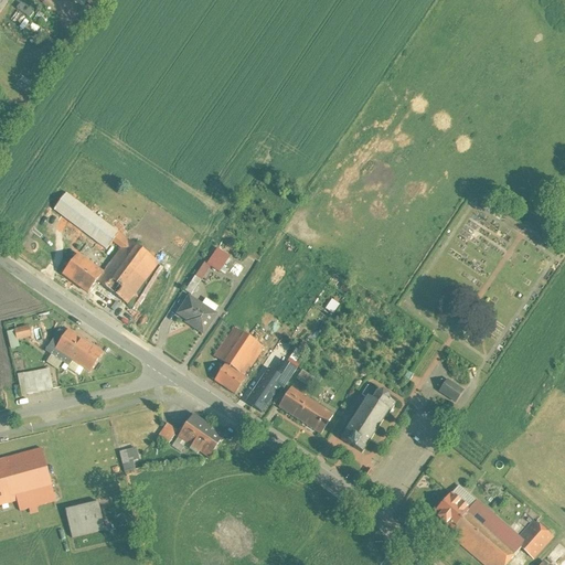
[(78,256),(62,278),(87,296),(97,283),(128,306),(159,263),(65,194),(52,212),(106,252),(112,244),(120,249),(103,274),(78,256)]
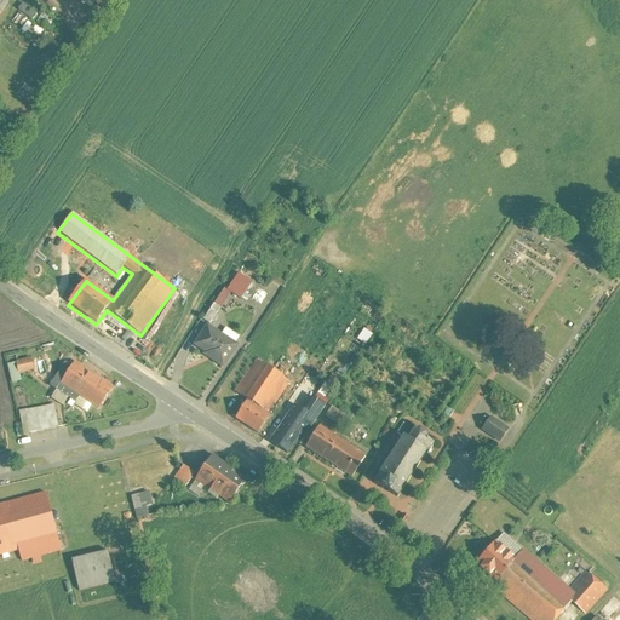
[(251,282),(239,274),(227,290),(240,299),(251,282)]
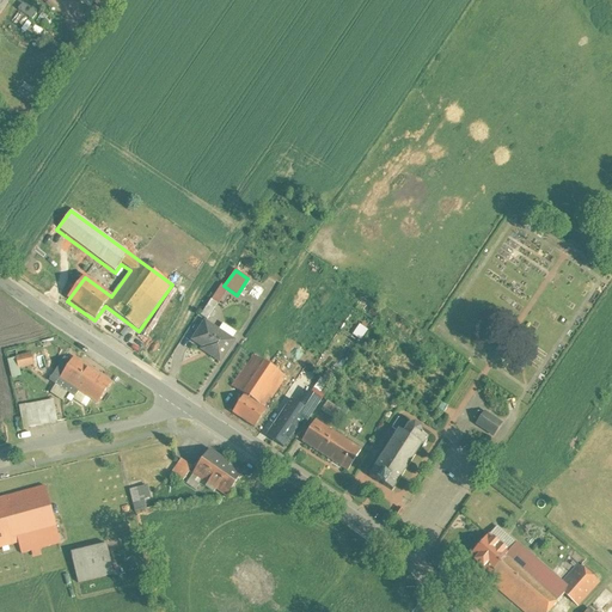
[(221,285),(200,316),(206,319),(227,289),(221,285)]
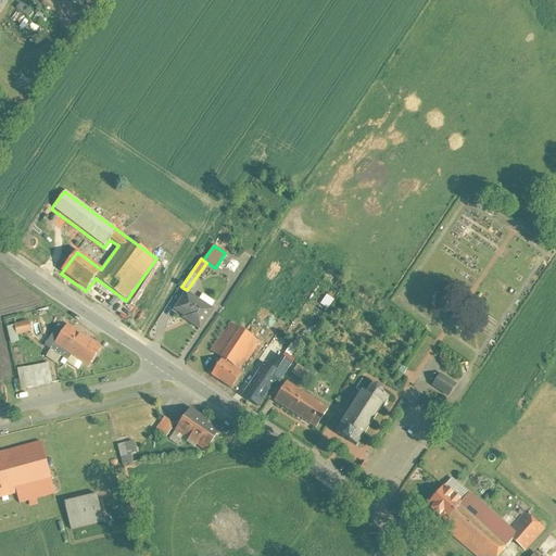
[(173,308),(184,315),(181,318),(199,330),(201,327),(213,310),(185,291),(173,308)]
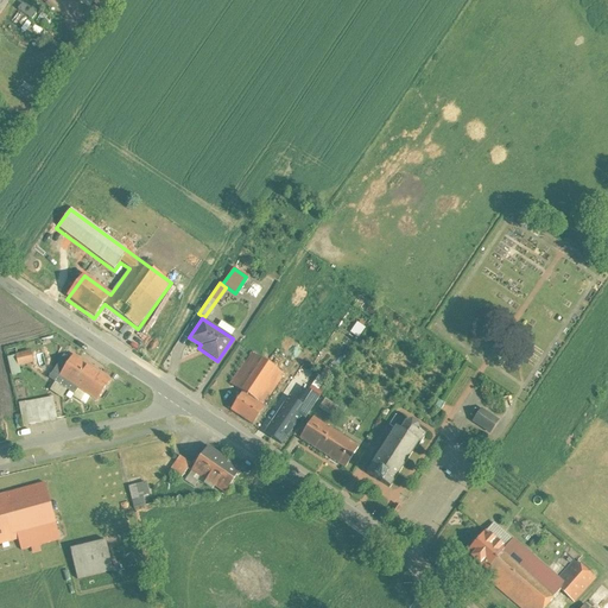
[(16,355),(18,367),(31,365),(29,353),(16,355)]
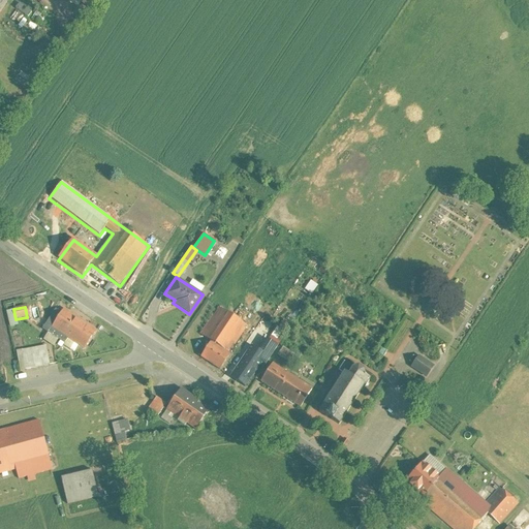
[(218,369),(228,353),(248,327),(219,307),(200,334),(211,341),(199,355),(218,369)]
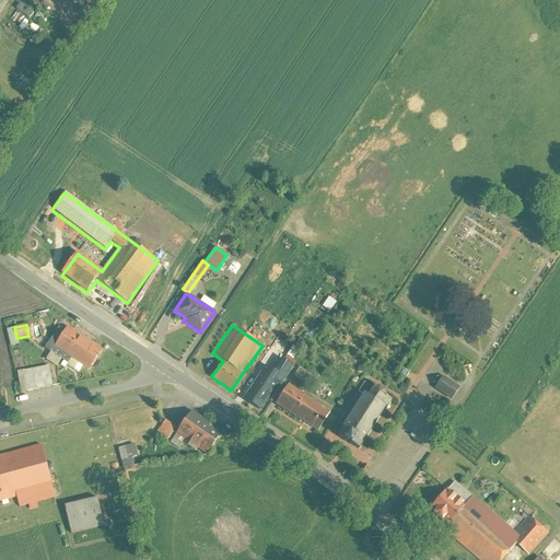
[(68,364),(71,359),(89,371),(103,350),(68,327),(65,331),(58,327),(44,348),(68,364)]
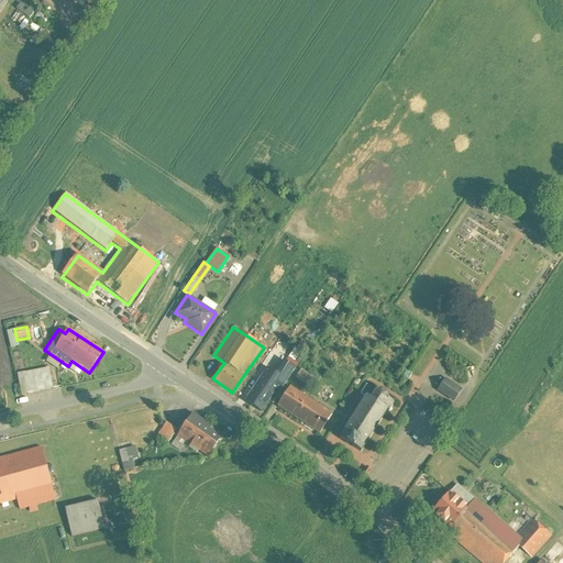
[(296,368),(285,361),(277,373),(288,381),(296,368)]
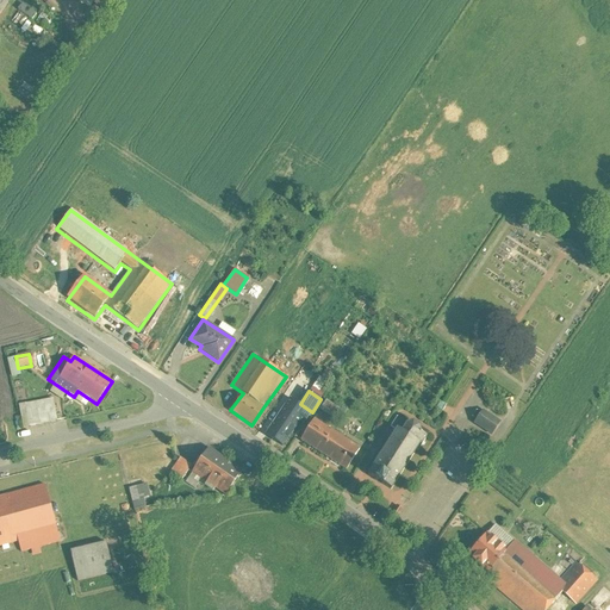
[(261,433),(282,448),(309,411),(287,396),(261,433)]
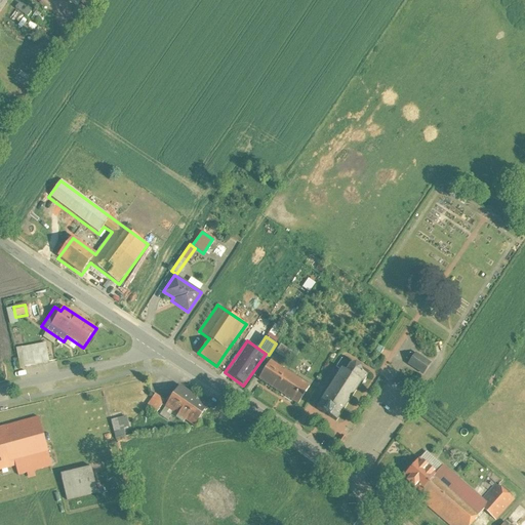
[(49,364),(45,344),(15,350),(19,369),(49,364)]
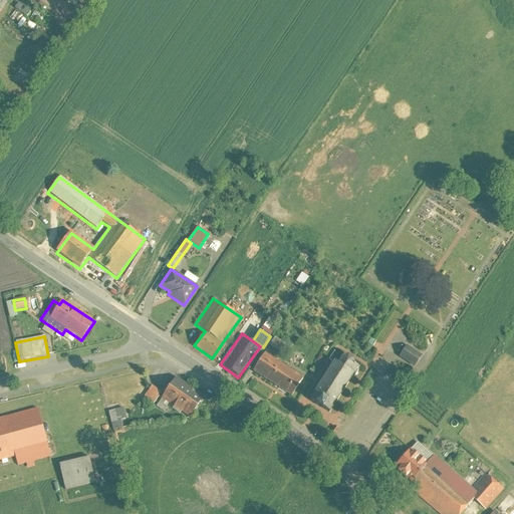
[(419,356),(405,346),(398,356),(412,366),(419,356)]
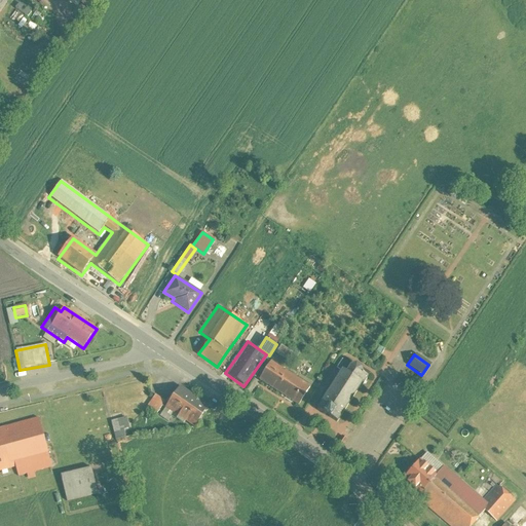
[(271,362),(259,380),(298,406),(310,387),(271,362)]
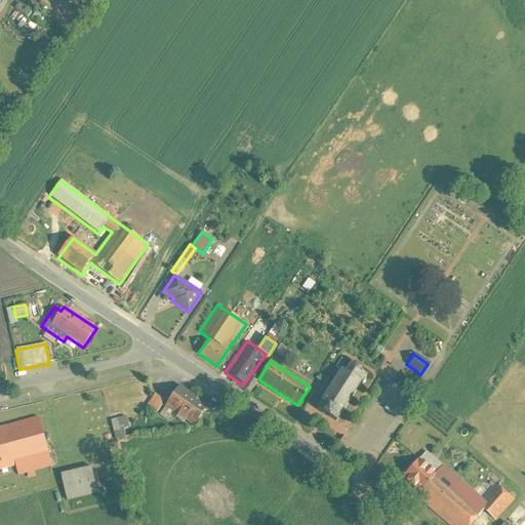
[(315,409),(334,420),(359,380),(339,369),(315,409)]
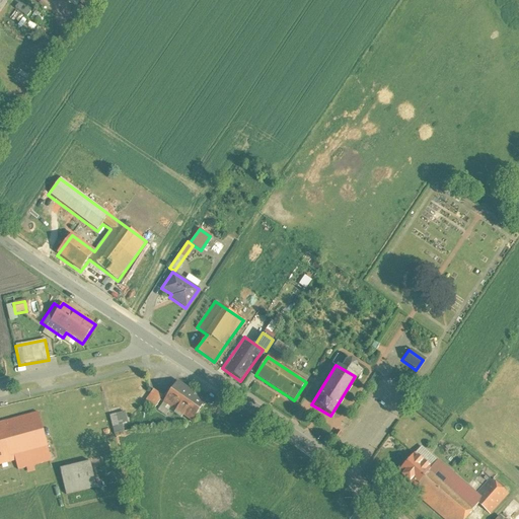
[(190,423),(206,400),(178,380),(162,402),(190,423)]
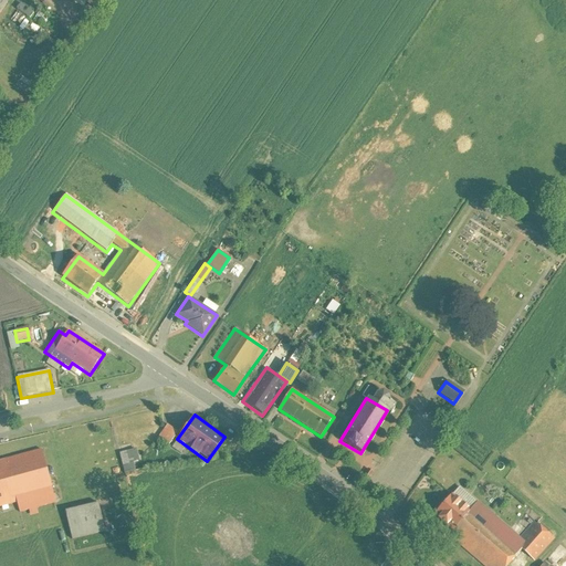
[(179,432),(168,425),(159,437),(170,444),(179,432)]
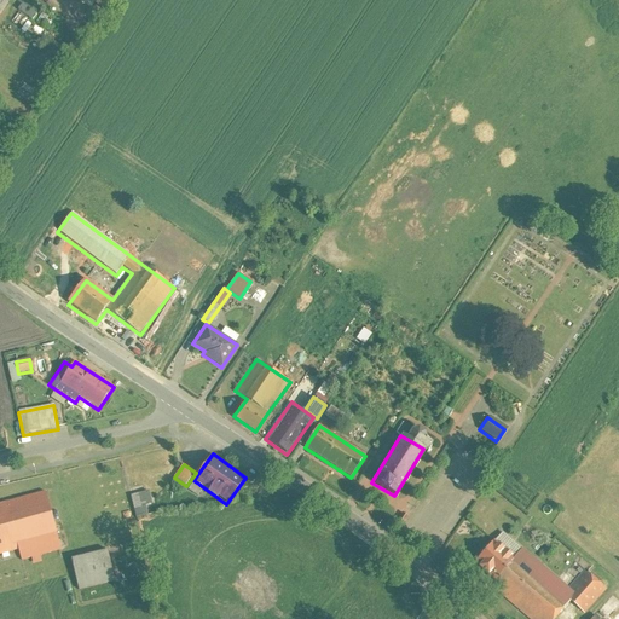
[(149,491),(131,495),(134,509),(152,504),(149,491)]
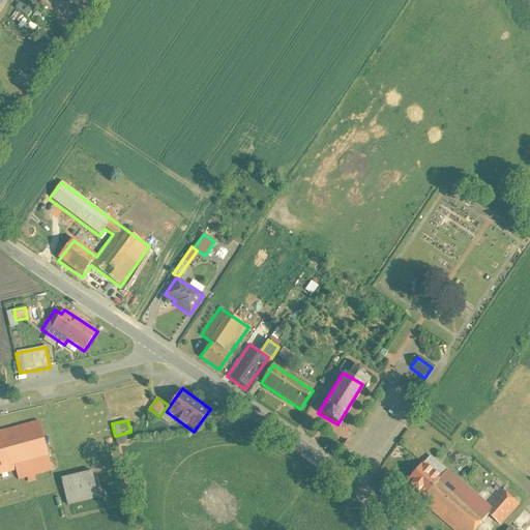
[(52,470),(49,461),(38,421),(0,431),(0,473),(16,470),(18,479),(52,470)]
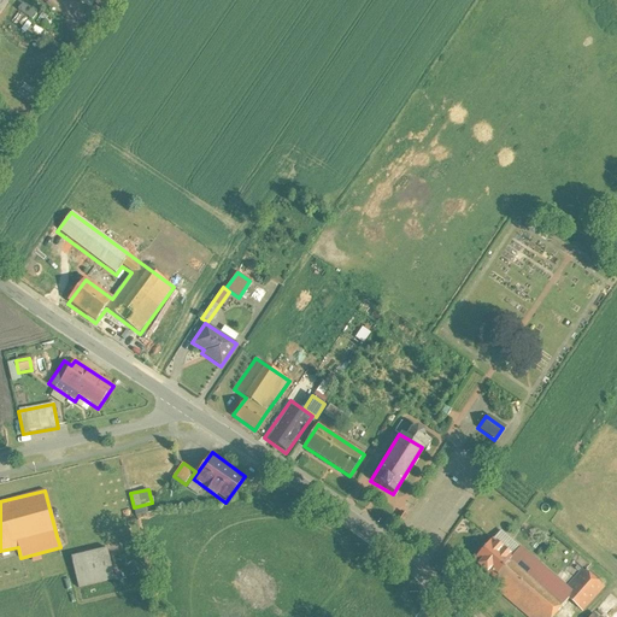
[(401,523),(407,515),(401,510),(395,518),(401,523)]
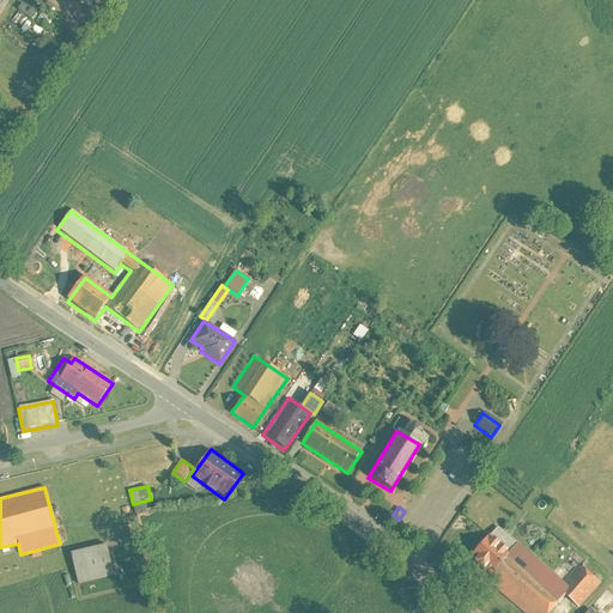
[(468,558),(489,575),(508,552),(489,534),(468,558)]
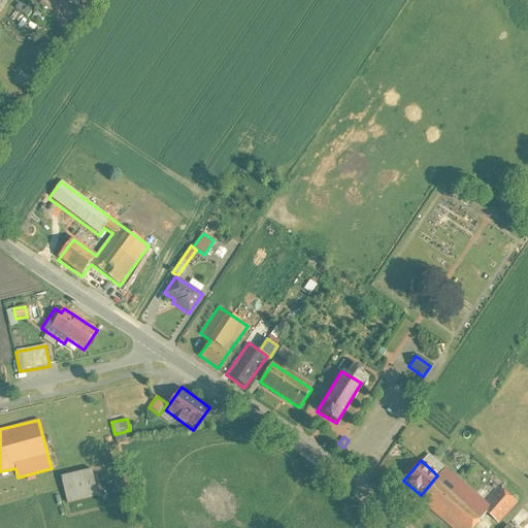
[(500,486),(486,502),(446,467),(437,475),(421,495),(419,498),(453,527),(470,527),(486,512),(499,524),(518,502),(500,486)]
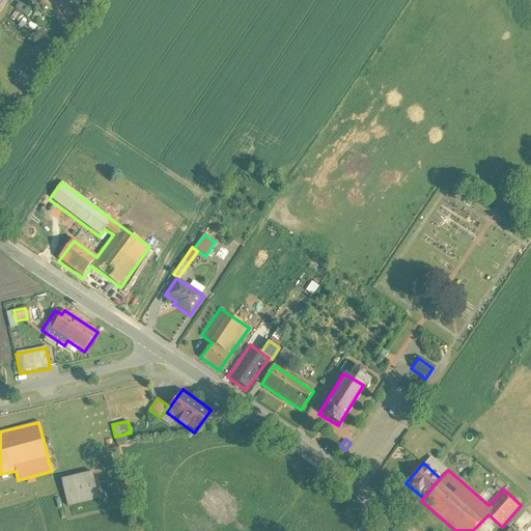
[(90,472),(60,479),(66,506),(96,499),(90,472)]
